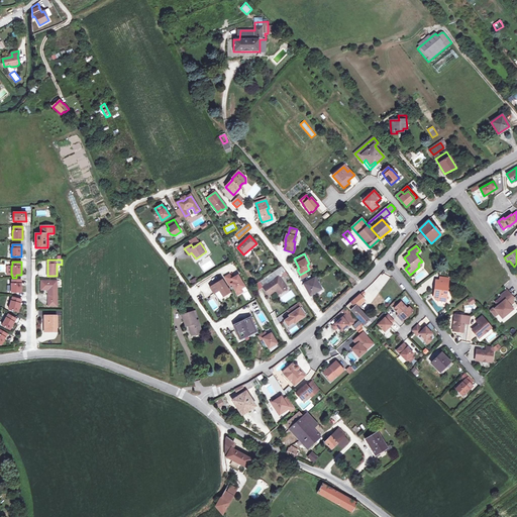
[(287,274),(282,267),(260,282),(264,287),(263,287),(268,296),(276,291),(278,294),(286,288),(278,276),(282,274),(284,276),(287,274)]
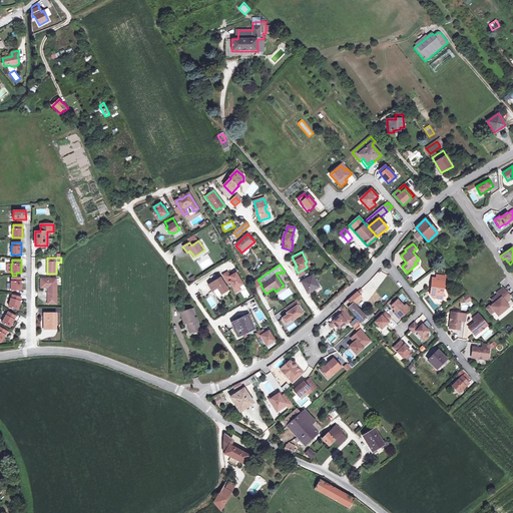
[(227,273),(223,276),(227,284),(230,283),(235,293),(241,290),(239,287),(242,285),(236,274),(232,276),(232,277),(231,278),(227,273)]
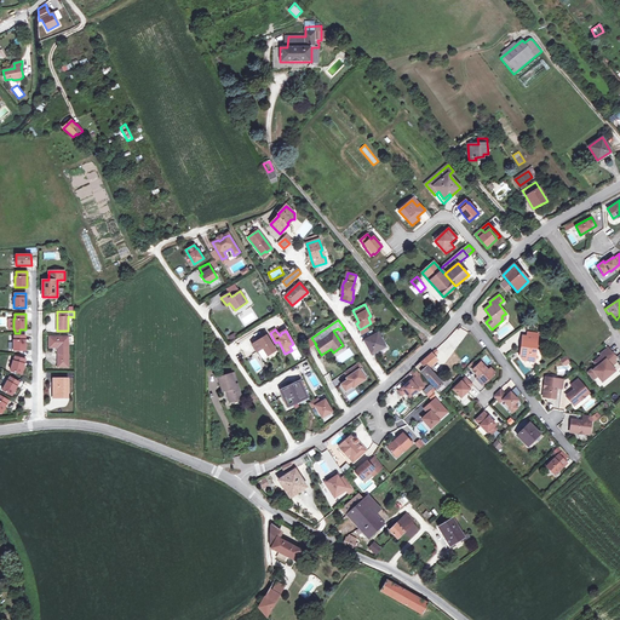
[(365,340),(372,355),(377,351),(385,348),(380,339),(378,334),(365,340)]
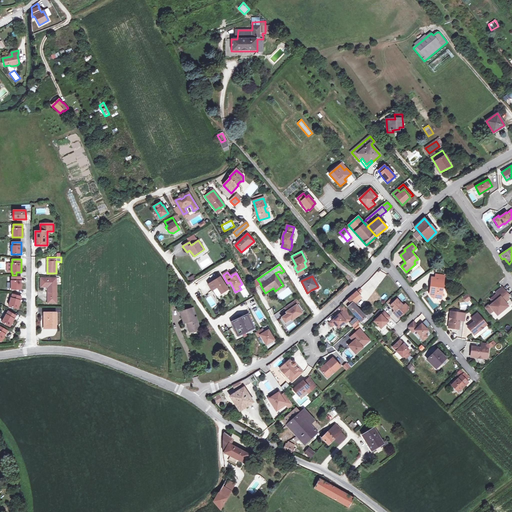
[(11,280),(11,289),(21,289),(21,277),(11,277),(11,280)]
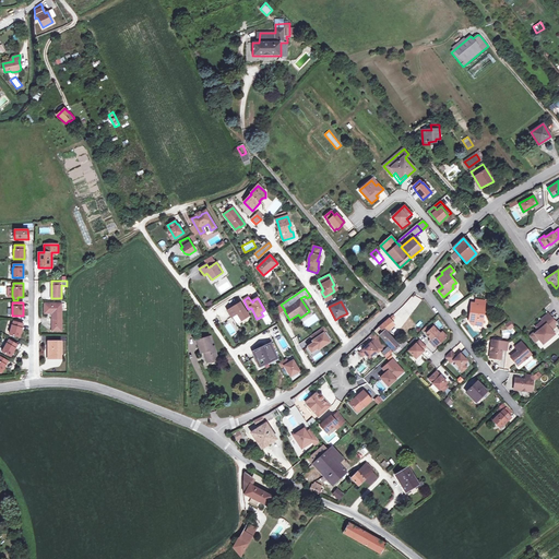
[(236,306),(230,309),(227,311),(232,318),(237,313),(241,320),(249,316),(240,302),(236,306)]
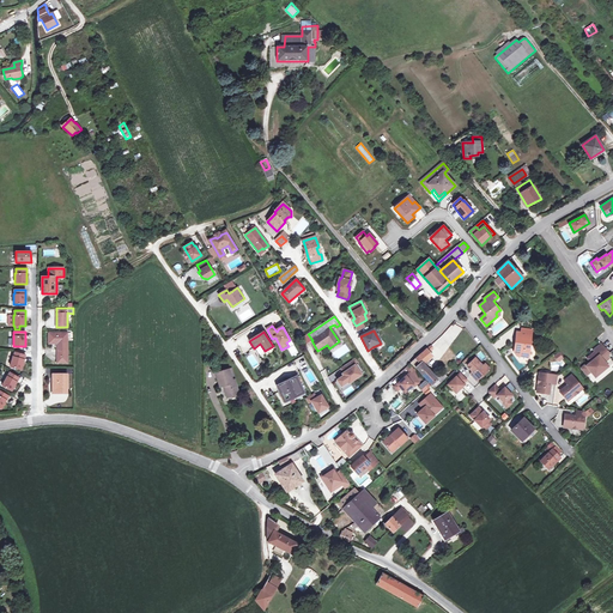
[(58,368),(67,368),(67,333),(49,333),(49,344),(58,344),(58,368)]
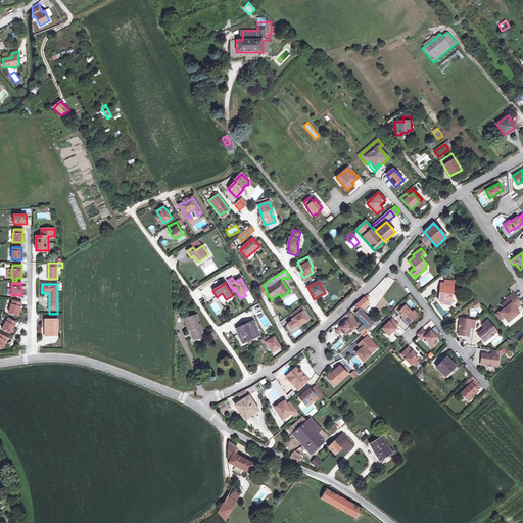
[(454,285),(444,284),(440,284),(439,293),(441,294),(440,298),(437,300),(440,304),(452,305),(454,285)]
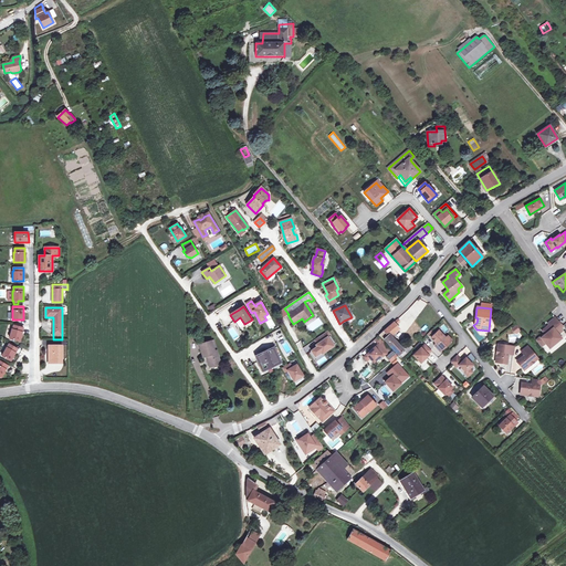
[(280,320),(286,315),(287,314),(289,314),(284,308),(275,314),(280,320)]
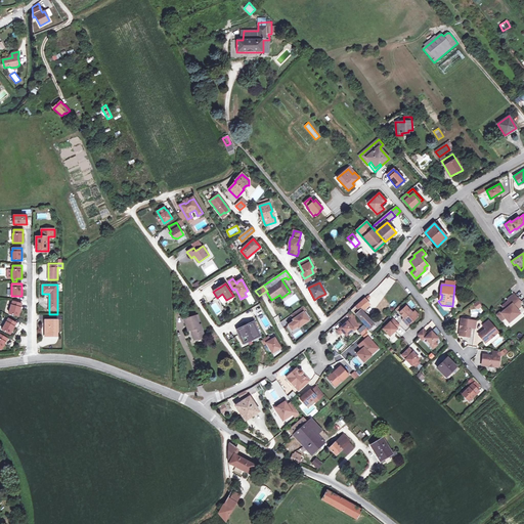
[(325,294),(318,297),(319,299),(329,294),(323,286),(321,287),(325,294)]
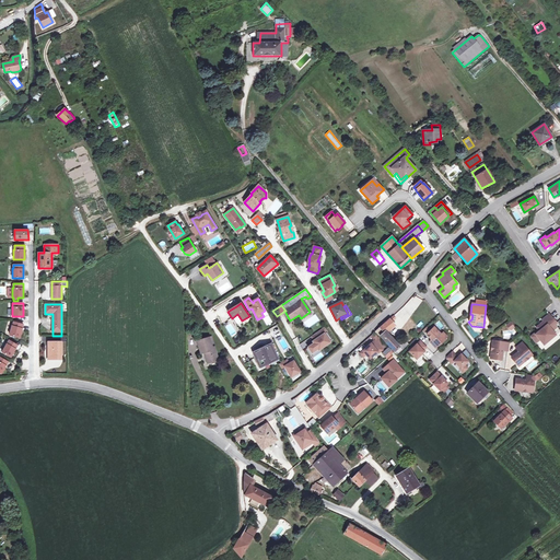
[(396,316),(395,316),(394,315),(376,331),(395,352),(400,347),(389,336),(388,337),(385,334),(396,325),(393,322),(395,318),(395,317),(396,316)]
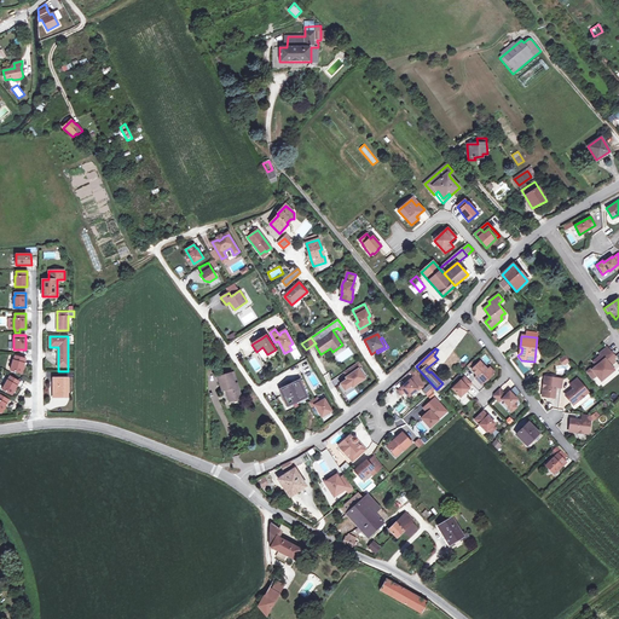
[(601,381),(614,370),(611,365),(608,363),(613,359),(615,358),(607,348),(600,354),(601,356),(595,360),(599,364),(596,366),(593,370),(591,369),(586,372),(593,379),(596,376),(601,381)]
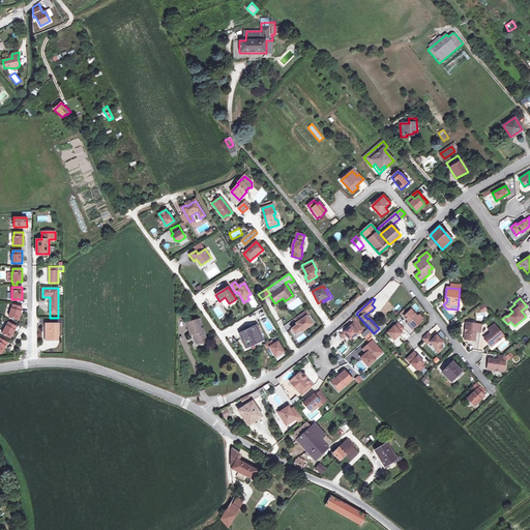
[(22,306),(12,304),(11,308),(11,307),(9,317),(19,319),(22,306)]
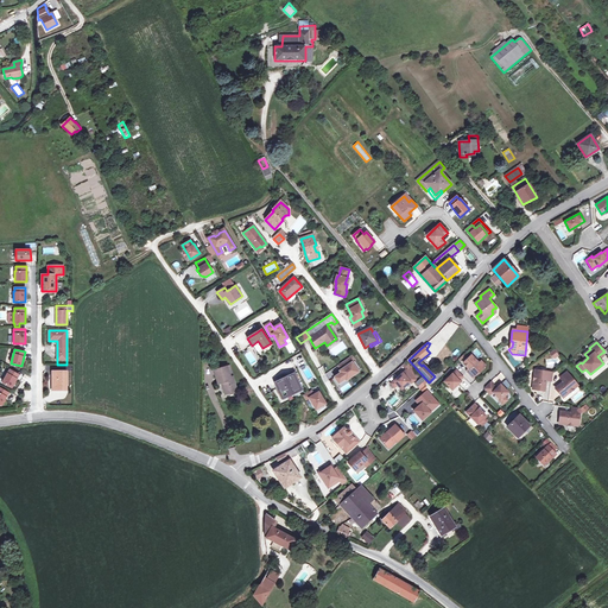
[(479,363),(472,355),(463,363),(469,369),(467,372),(473,378),(482,368),(477,365),(479,363)]
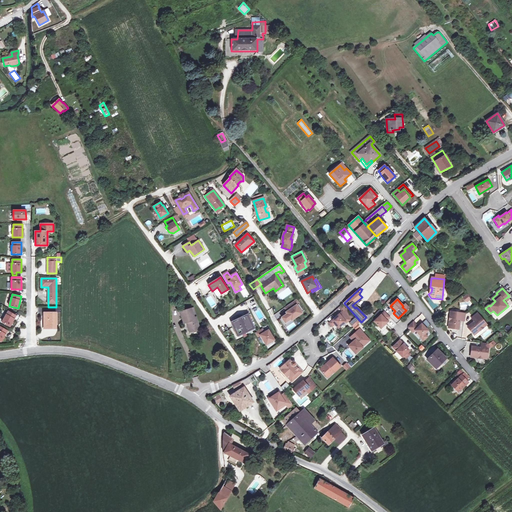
[(299,304),(296,300),(284,308),(288,313),(282,318),(285,323),(290,319),(291,320),(292,320),(297,316),(296,315),(300,312),(296,306),(299,304)]
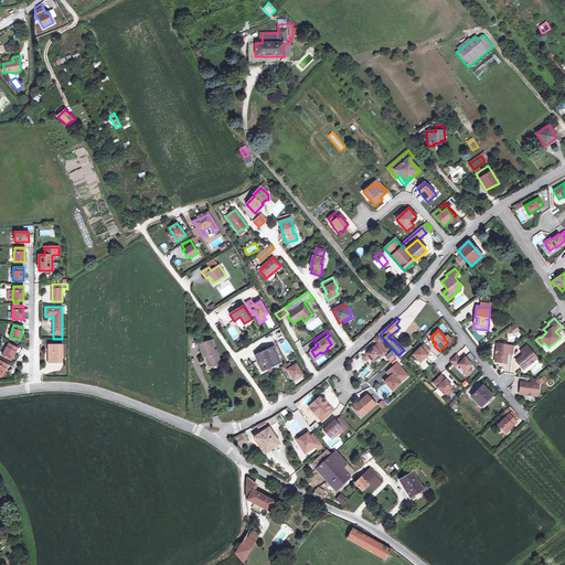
[(214,351),(211,341),(200,344),(203,356),(206,355),(208,358),(206,358),(210,366),(220,363),(216,350),(214,351)]
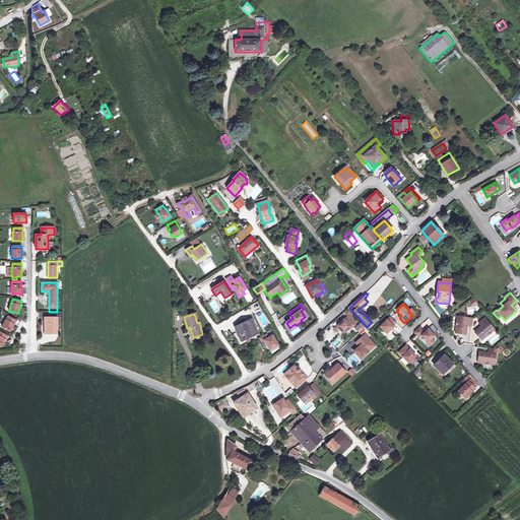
[(16,320),(8,316),(2,327),(10,331),(16,320)]
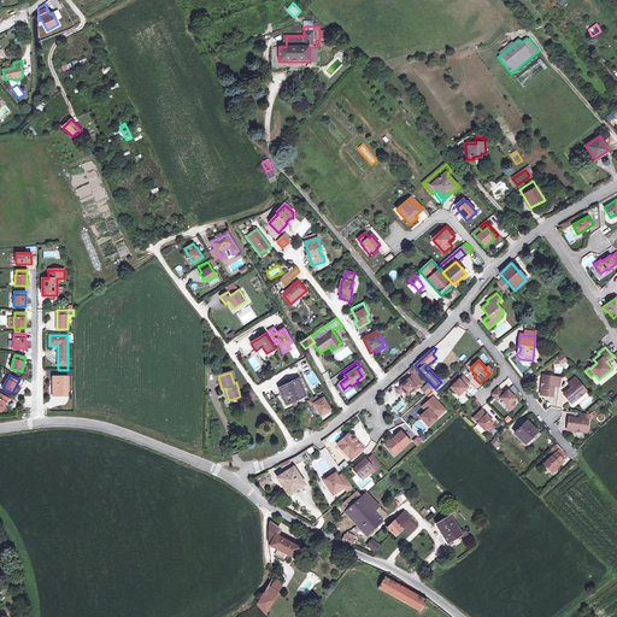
[(413,375),(397,389),(400,394),(404,391),(407,395),(416,388),(417,389),(422,386),(413,375)]
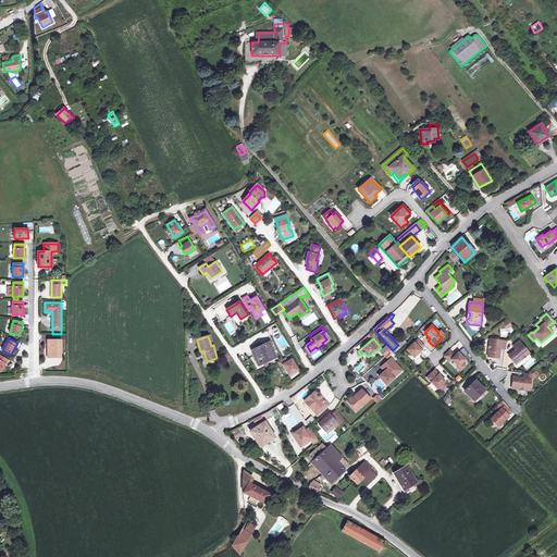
[(419,338),(407,350),(415,358),(422,350),(421,349),(424,345),(419,338)]
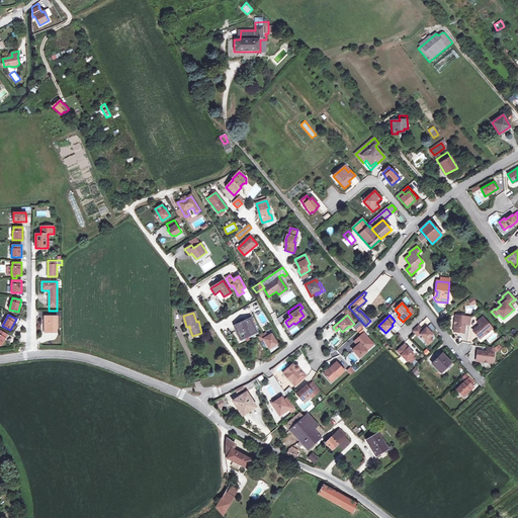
[(45,316),(45,329),(49,329),(49,332),(57,332),(57,316),(45,316)]
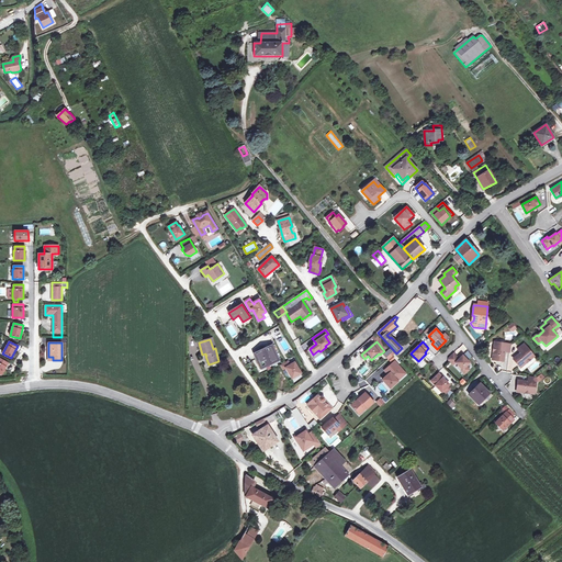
[(510,345),(497,343),(497,347),(494,347),(492,360),(504,361),(505,351),(509,352),(510,345)]
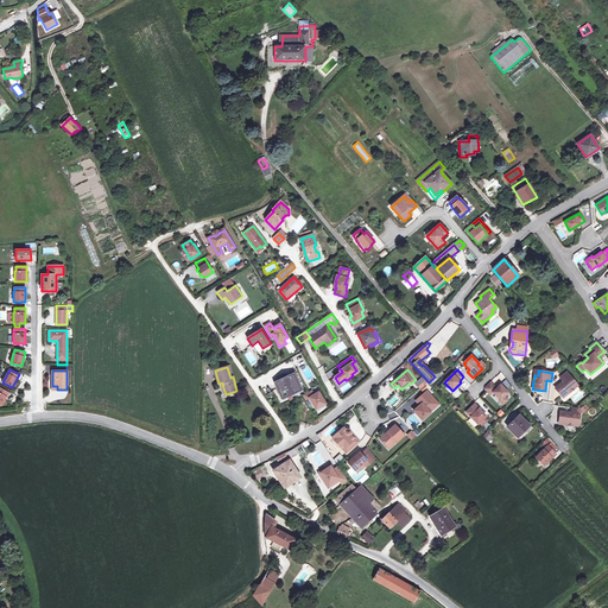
[(563,381),(556,388),(563,398),(574,388),(572,386),(576,384),(567,373),(561,378),(563,381)]
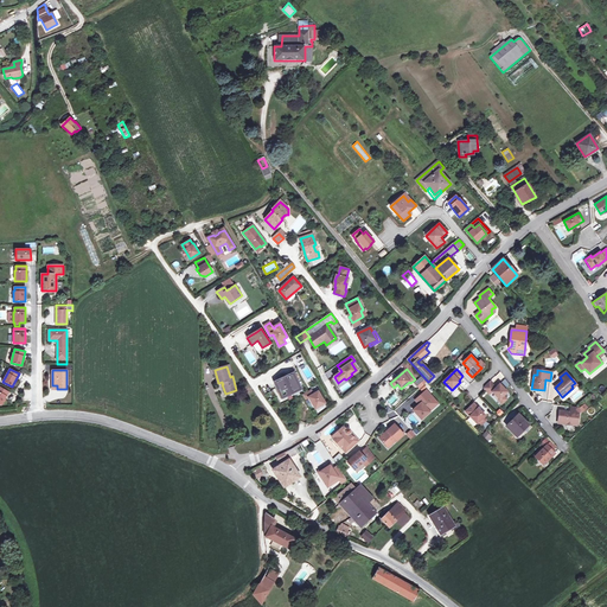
[(275,382),(282,397),(300,389),(293,374),(275,382)]
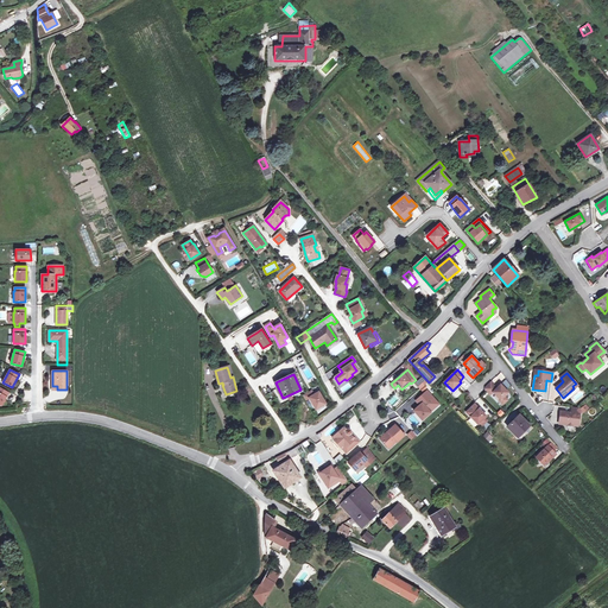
[(339,384),(335,378),(333,379),(339,388),(348,382),(347,380),(346,380),(344,379),(339,384)]
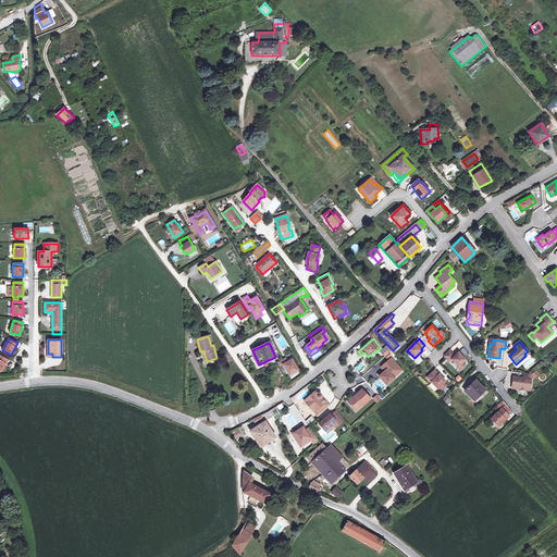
[(449,350),(444,355),(444,357),(449,362),(452,360),(458,367),(457,368),(460,371),(465,367),(462,363),(466,360),(458,353),(455,356),(449,350)]
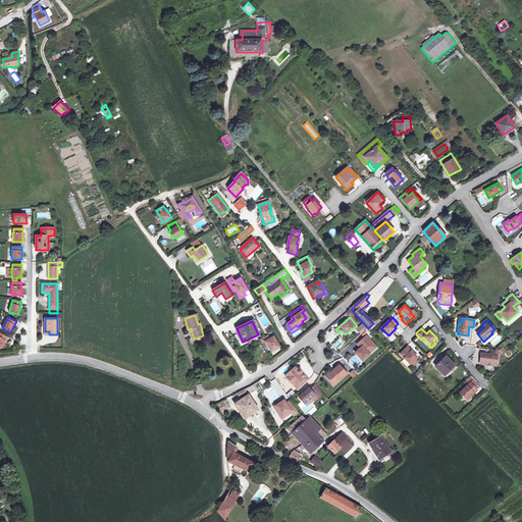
[(263,344),(265,342),(271,352),(279,347),(273,336),(272,337),(269,340),(269,338),(267,335),(261,340),(263,344)]
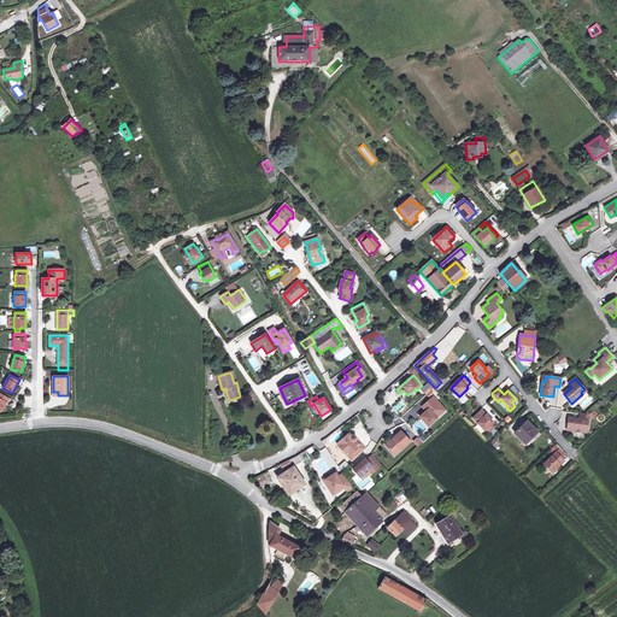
[(441,406),(433,397),(422,407),(425,411),(422,415),(422,416),(422,419),(428,427),(436,419),(436,418),(436,413),(441,410),(441,406)]
